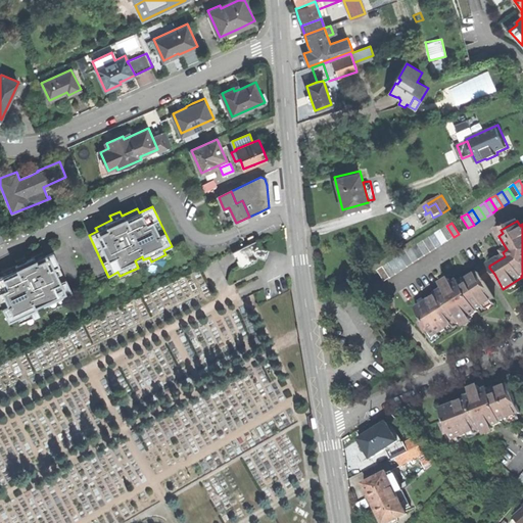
[(446,226),(440,230),(447,241),(454,237),(446,226)]
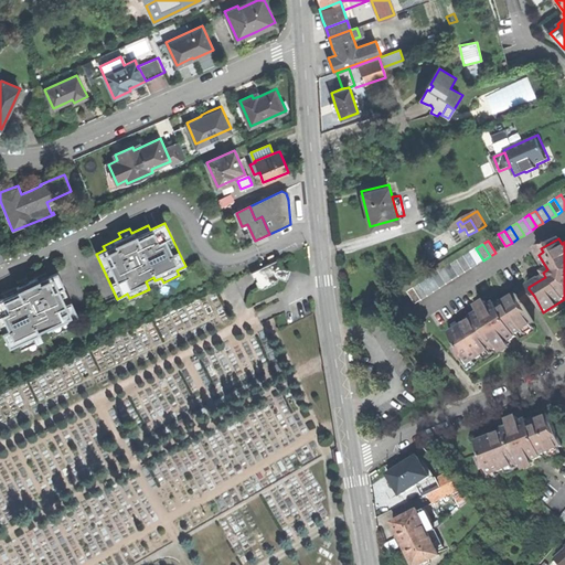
[(476,248),(470,253),(477,265),(483,260),(476,248)]
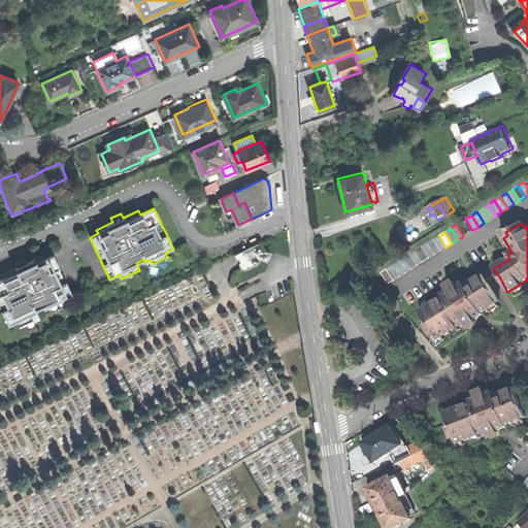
[(439,236),(433,239),(440,251),(446,248),(439,236)]
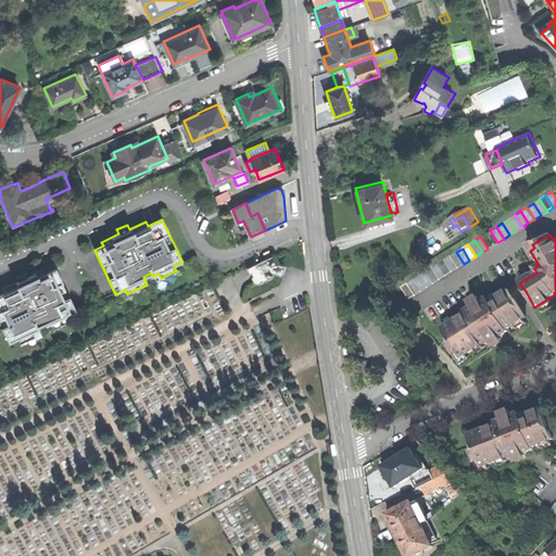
[(456,252),(450,256),(457,268),(464,264),(456,252)]
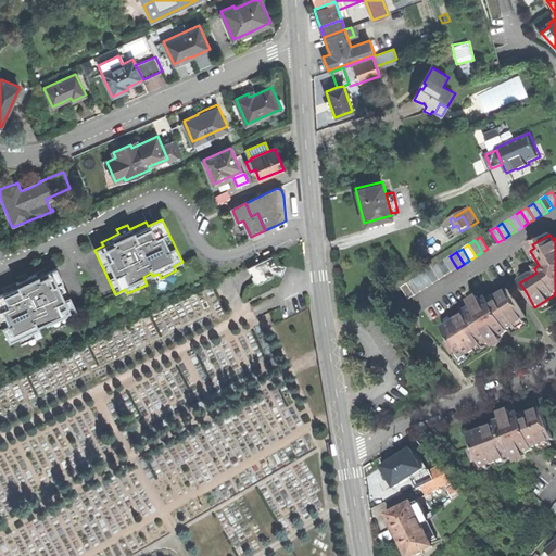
[(255,281),(260,283),(274,277),(275,273),(283,275),(287,265),(278,262),(274,255),(249,267),(255,281)]
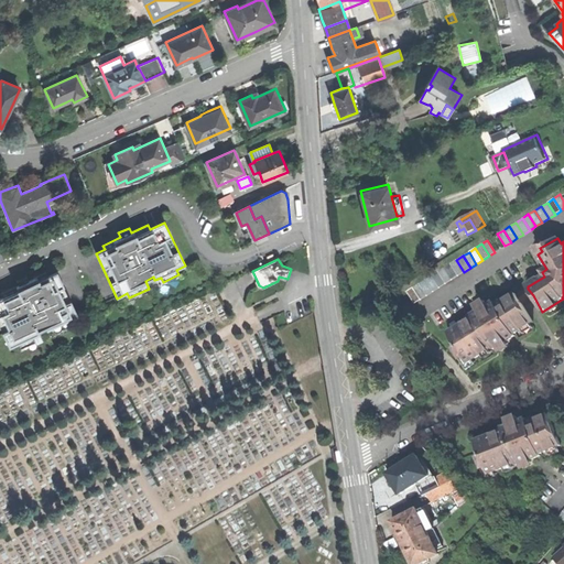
[(456,260),(449,263),(457,275),(464,272),(456,260)]
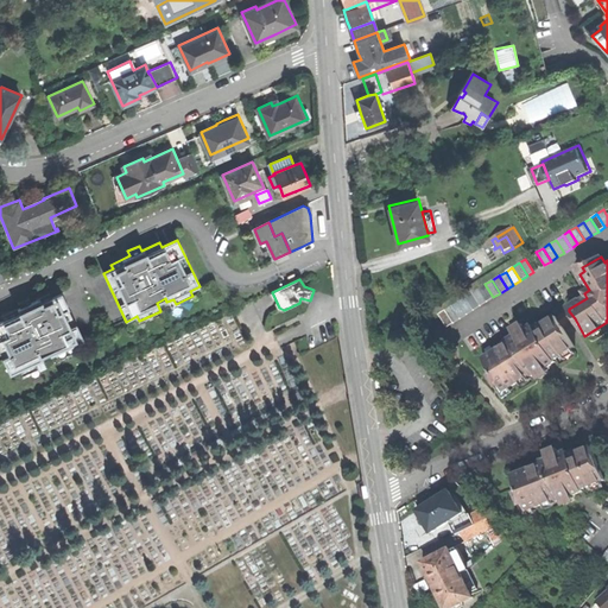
[(485,284),(479,289),(487,302),(493,297),(485,284)]
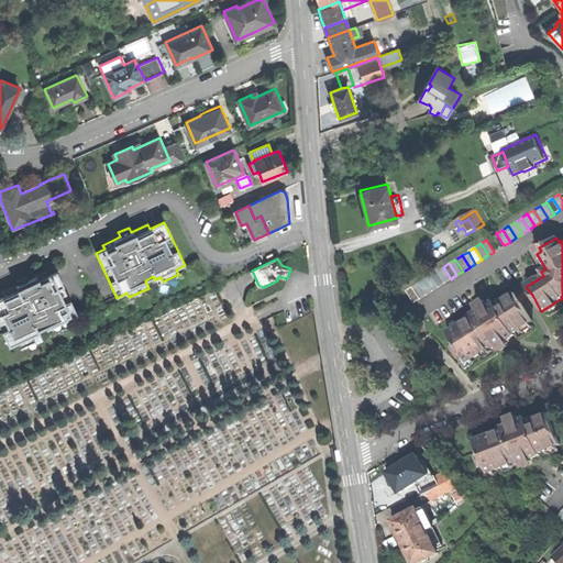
[(443,267),(437,272),(444,284),(451,279),(443,267)]
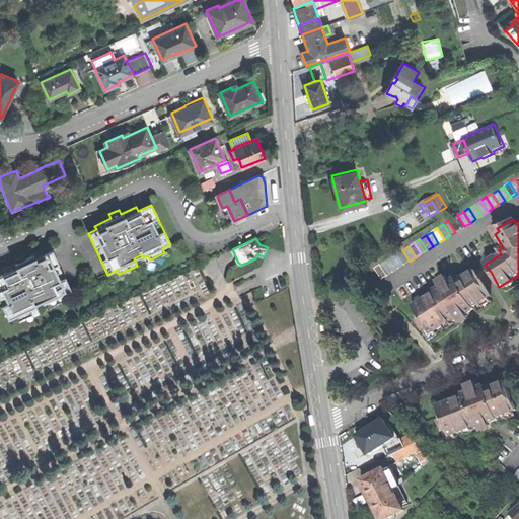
[(402,250),(396,253),(403,265),(410,262),(402,250)]
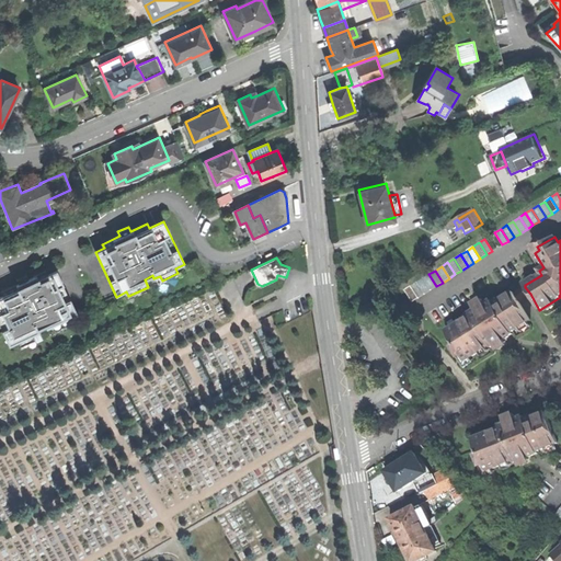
[(0,296),(0,327),(9,346),(18,343),(20,347),(35,341),(33,334),(39,332),(37,328),(47,323),(52,331),(68,323),(65,318),(75,313),(56,272),(47,276),(45,272),(32,278),(29,279),(26,274),(16,279),(18,283),(1,292),(2,295),(0,296)]
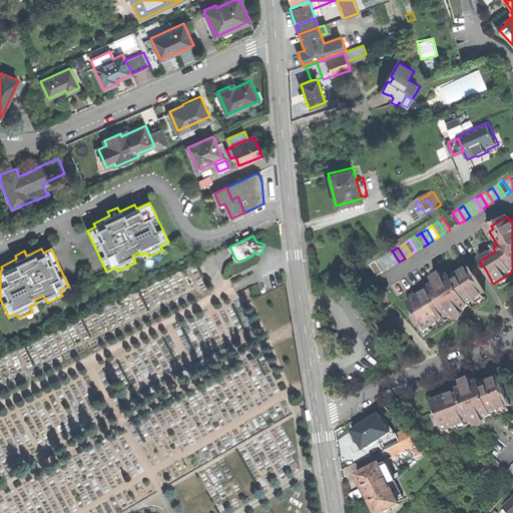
[(392,250),(387,254),(394,266),(399,262),(392,250)]
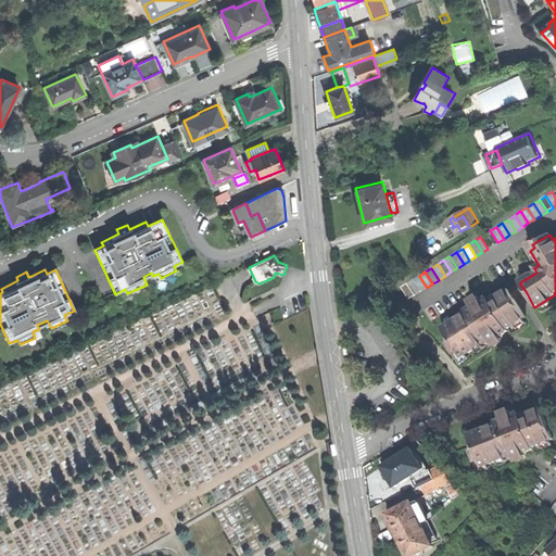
[(419,276),(413,279),(420,291),(427,288),(419,276)]
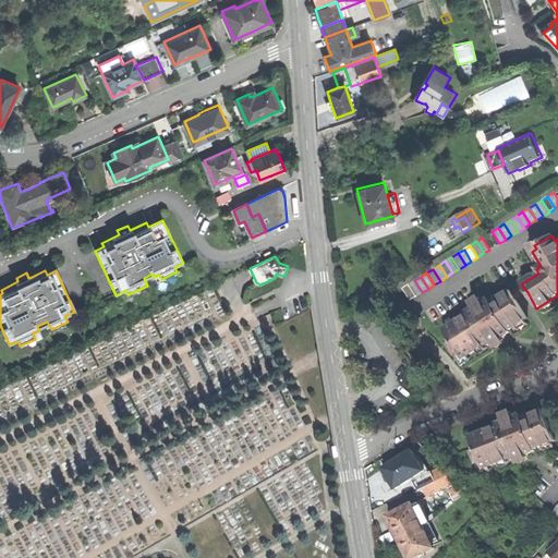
[(414,280),(409,284),(415,296),(422,292),(414,280)]
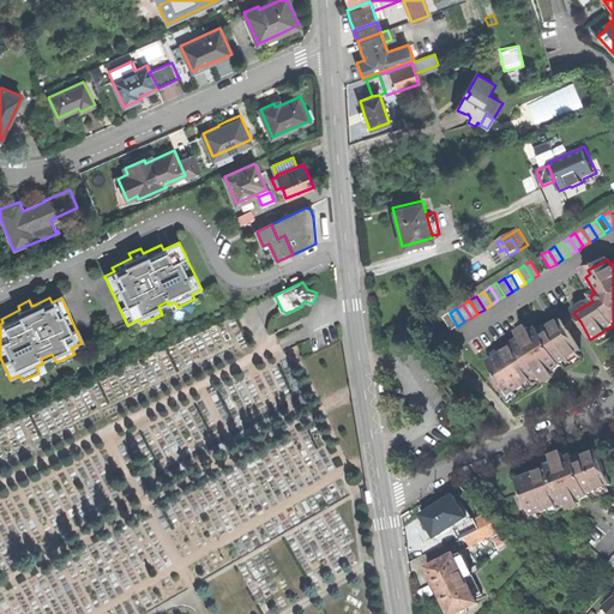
[(450,313),(443,318),(450,330),(457,326),(450,313)]
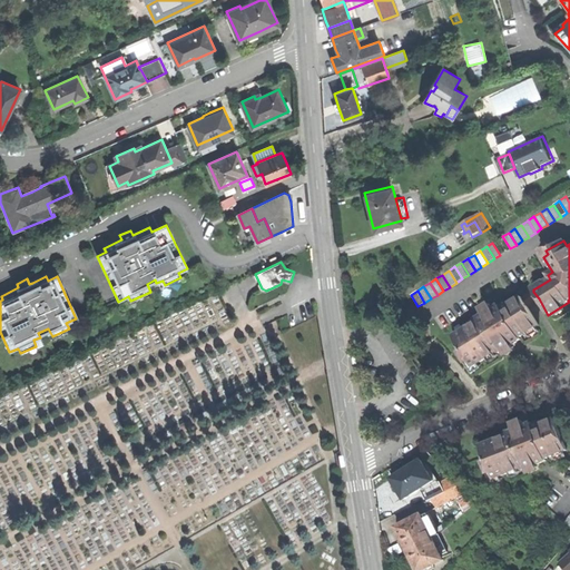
[(533,292),(522,298),(527,306),(539,298),(533,292)]
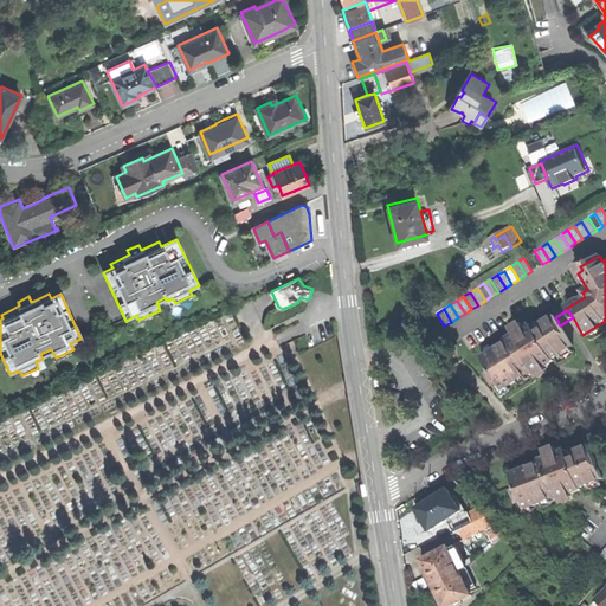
[(509,341),(482,358),(502,391),(529,374),(532,376),(542,369),(554,362),(552,360),(573,346),(560,326),(555,317),(554,316),(534,329),(532,327),(509,341)]
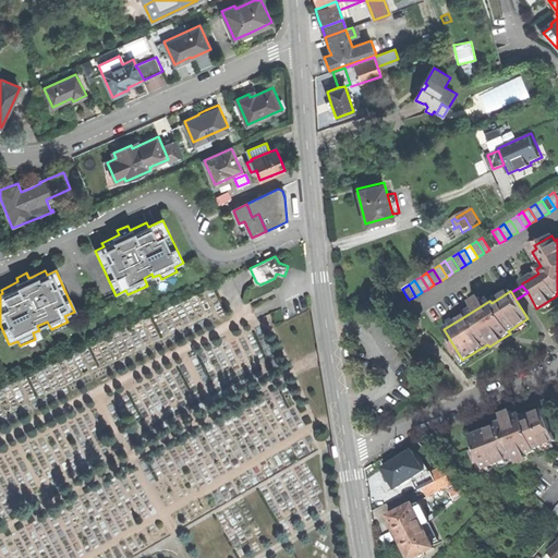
[(468,312),(469,314),(489,301),(488,299),(468,312)]
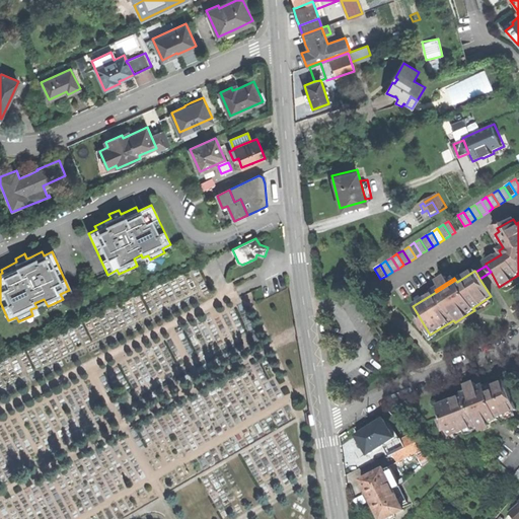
[(438,405),(450,437),(475,427),(476,429),(499,420),(498,418),(517,411),(506,382),(492,387),(487,389),(486,386),(463,395),(453,399),(438,405)]
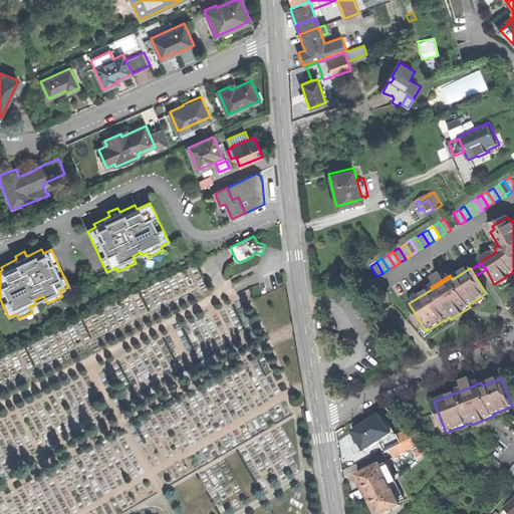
[(459,390),(459,392),(481,382),(480,381),(459,390)]
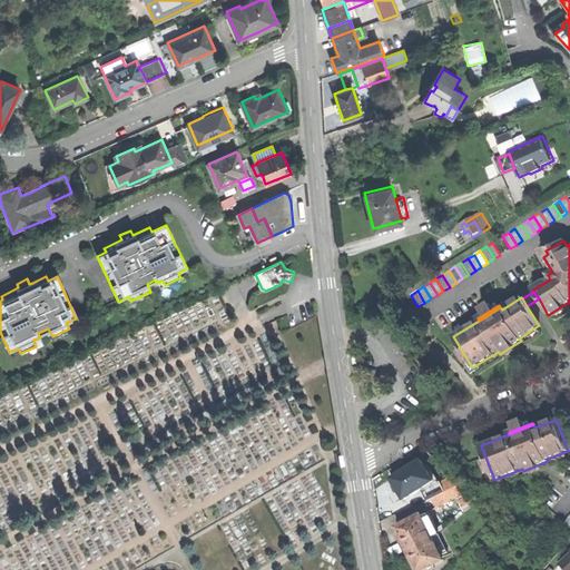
[(392,478),(405,501),(438,481),(423,459),(392,478)]
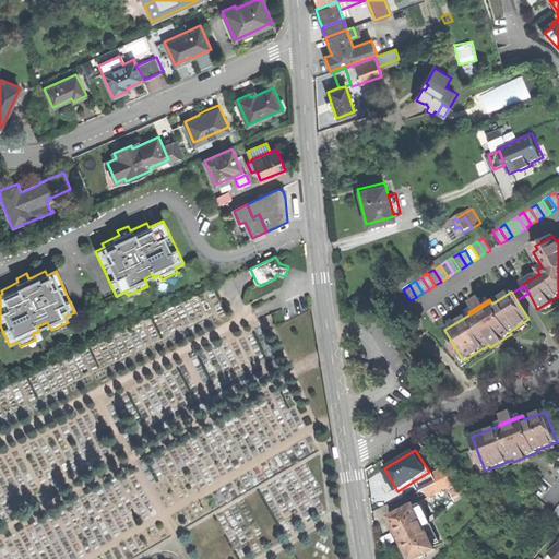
[(441,470),(415,483),(419,492),(425,490),(429,499),(442,492),(438,484),(445,479),(441,470)]
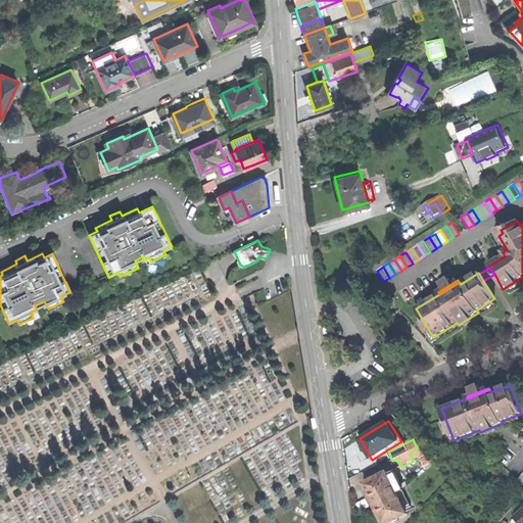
[(387,473),(364,484),(367,490),(368,493),(379,517),(381,520),(382,522),(390,522),(408,515),(407,513),(406,511),(389,477),(388,475),(387,473)]
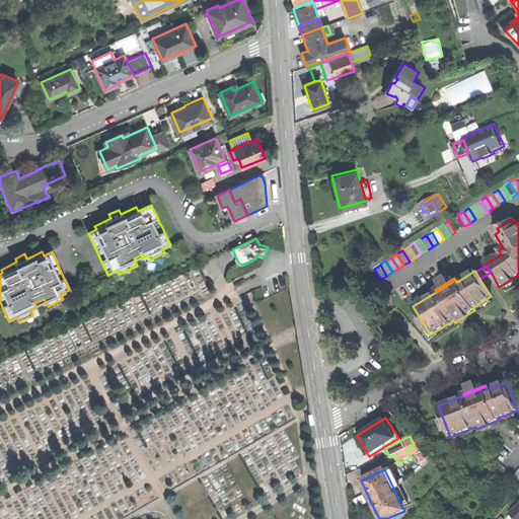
[(392,470),(386,473),(402,507),(409,504),(392,470)]
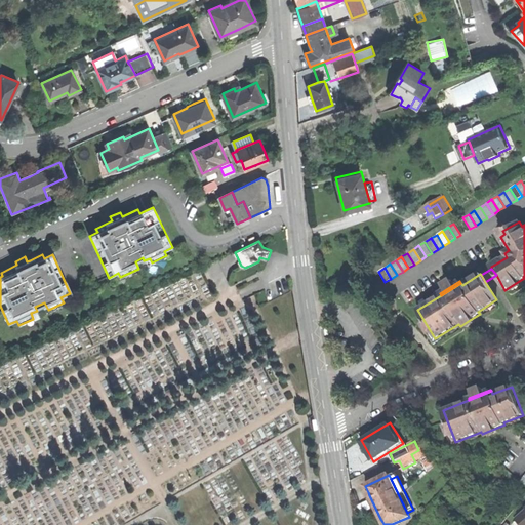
[(379,520),(380,519),(369,495),(368,496),(379,520)]
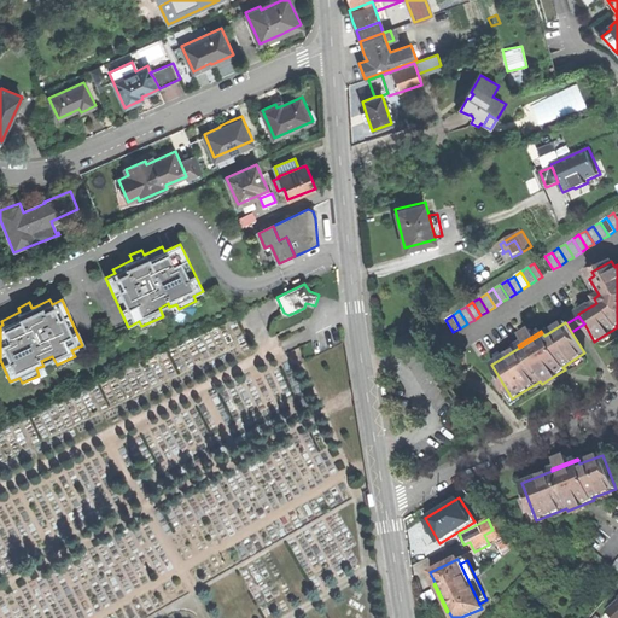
[(617,617),(617,596),(604,610),(611,617),(617,617)]
